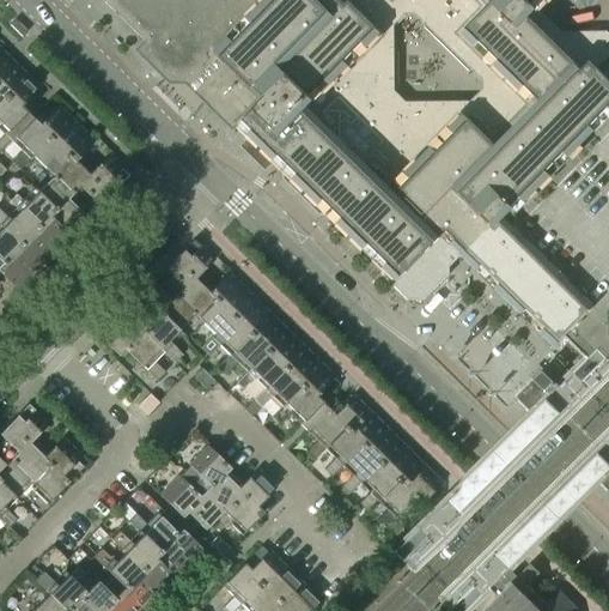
[(608,50),(584,54),(574,64),(528,19),(546,0),(110,0),(109,1),(156,47),(154,48),(153,49),(153,52),(154,53),(156,55),(170,70),(194,70),(208,84),(215,90),(215,98),(223,106),(231,106),(245,120),(243,122),(288,167),(286,168),(286,175),(326,213),(333,213),(334,212),(401,278),(405,276),(409,280),(428,280),(461,248),(474,260),(525,312),(559,344),(567,336),(589,358),(590,358),(600,367),(608,357),(608,50)]
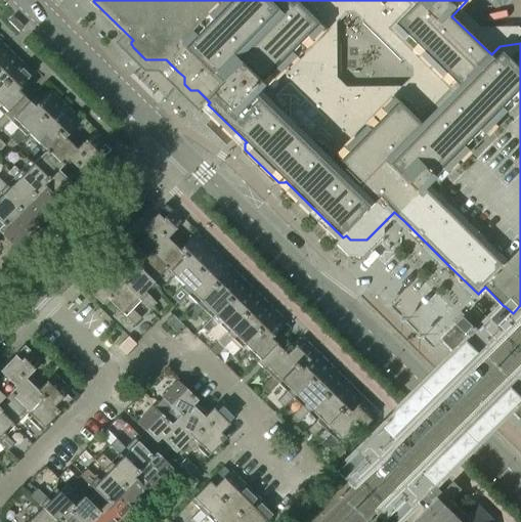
[(17,58),(7,49),(8,47),(4,43),(2,44),(3,45),(0,48),(0,88),(8,81),(3,75),(18,59),(17,58)]
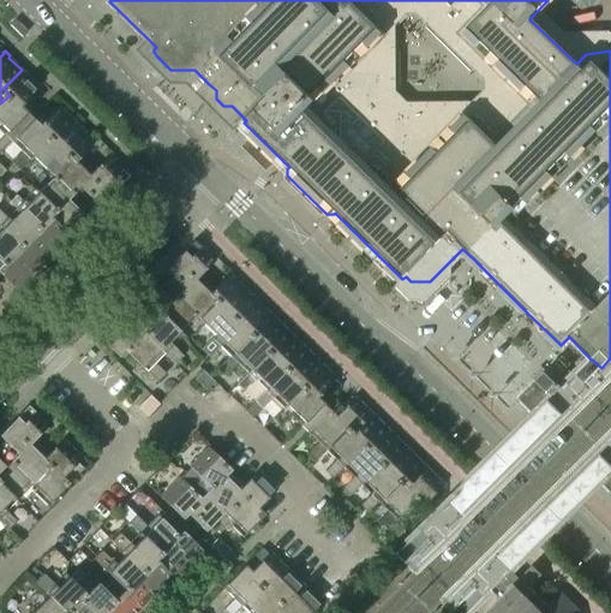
[(23,106),(41,87),(40,84),(39,87),(25,75),(28,73),(22,67),(21,69),(22,70),(4,88),(10,95),(0,103),(0,126),(9,135),(30,112),(23,106)]
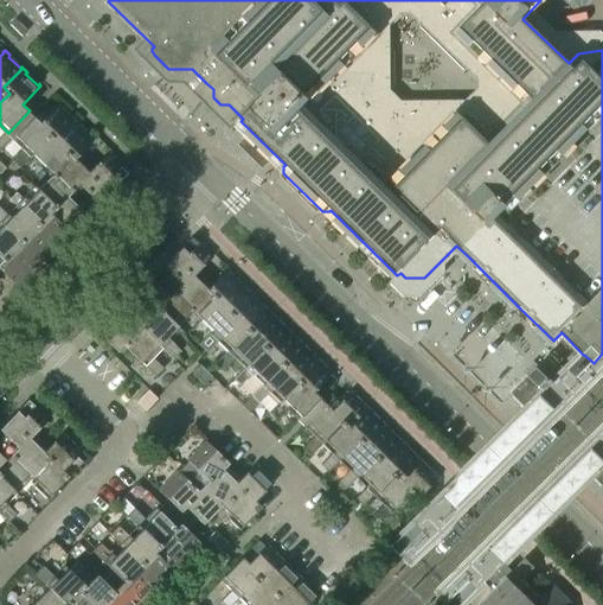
[(77,121),(74,118),(71,119),(59,107),(61,106),(59,103),(40,122),(33,114),(30,110),(8,133),(11,137),(25,151),(15,160),(21,167),(36,153),(34,153),(52,135),(58,141),(77,121)]
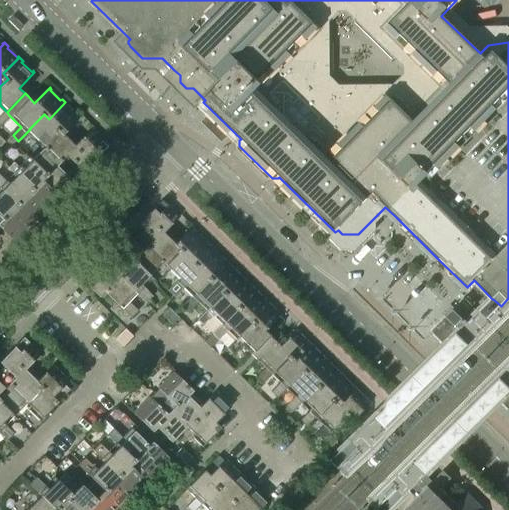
[(62,136),(81,117),(76,113),(75,114),(65,104),(66,103),(65,102),(49,119),(44,114),(29,129),(30,129),(44,143),(55,131),(61,137),(62,136)]
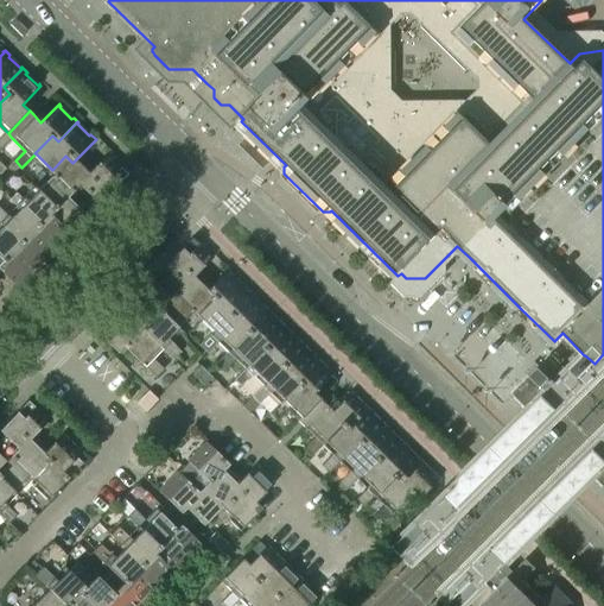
[(107,196),(129,172),(116,159),(115,161),(108,155),(88,176),(74,162),(72,163),(65,156),(52,170),(56,174),(56,172),(75,191),(82,184),(101,202),(102,201),(101,199),(105,195),(107,196)]
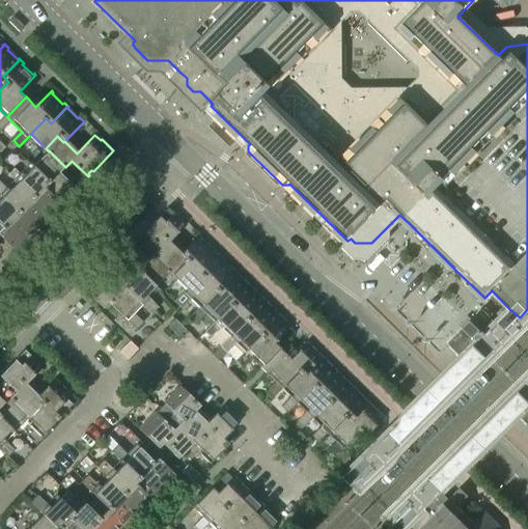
[(77,188),(61,171),(65,167),(49,150),(49,151),(35,165),(34,166),(50,182),(45,187),(60,202),(59,202),(61,204),(65,199),(63,198),(74,188),(76,189),(77,188)]
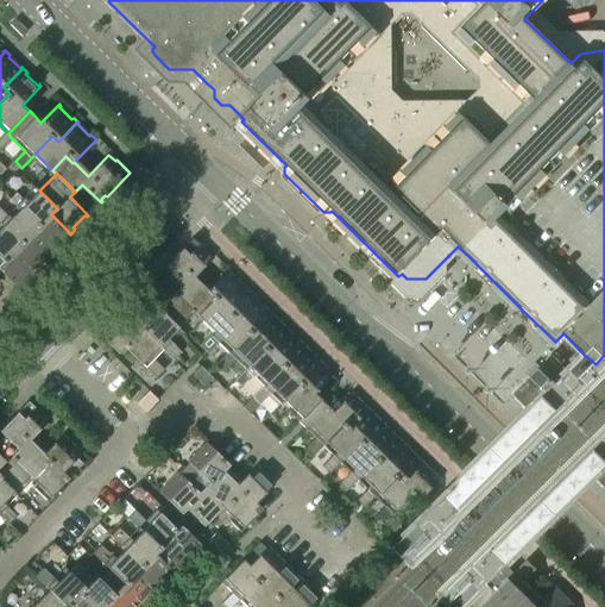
[(69,232),(51,214),(57,208),(39,191),(41,189),(37,186),(25,199),(14,188),(7,194),(19,205),(41,225),(35,231),(52,249),(51,250),(52,251),(58,246),(56,244),(68,232),(69,232)]
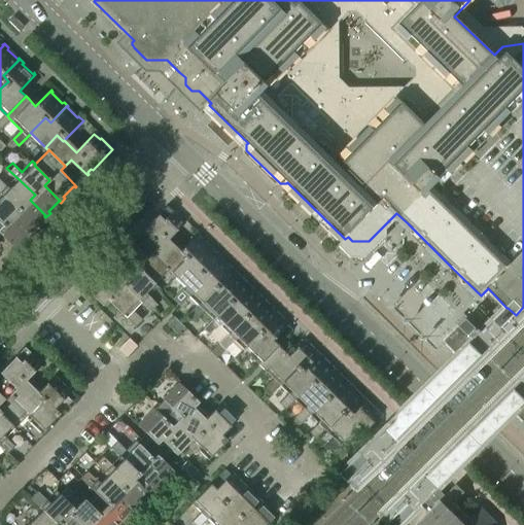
[(45,215),(30,200),(35,195),(16,177),(7,186),(0,179),(0,190),(1,191),(20,210),(14,215),(30,231),(31,233),(35,228),(34,226),(44,216),(45,215)]
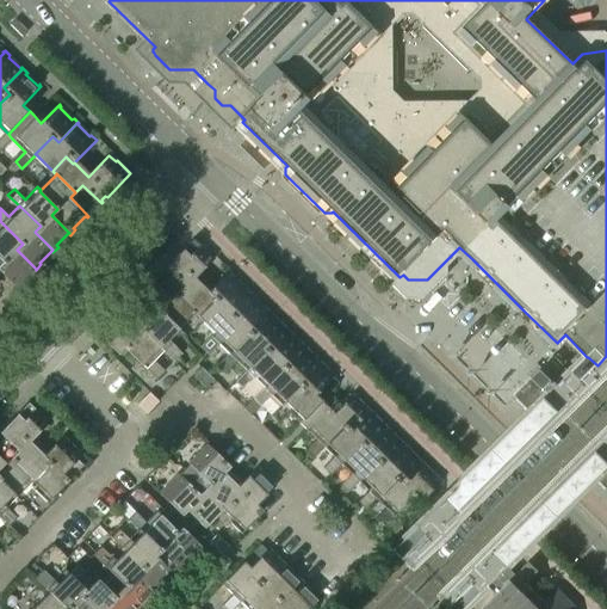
[(22,281),(35,268),(17,250),(23,244),(1,222),(0,223),(0,254),(6,260),(0,266),(0,269),(19,287),(24,282),(22,281)]
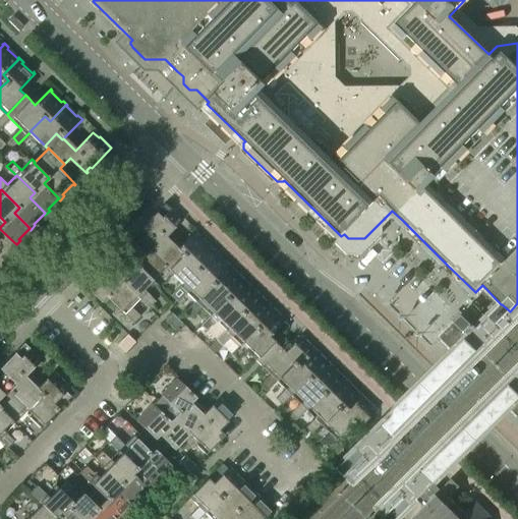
[(168,236),(183,221),(177,215),(178,214),(167,203),(148,222),(149,224),(145,228),(144,226),(141,228),(148,233),(158,243),(152,249),(169,268),(184,252),(179,247),(168,236)]
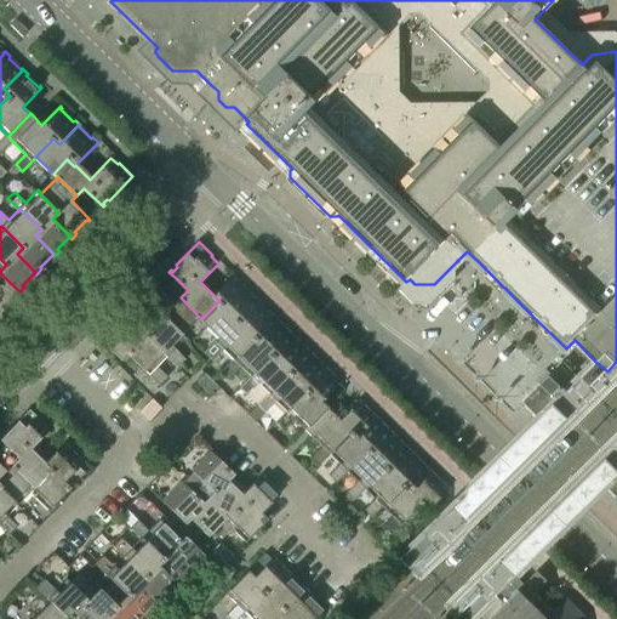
[(220,338),(239,319),(233,313),(252,294),(251,293),(249,295),(236,283),(239,280),(233,276),(213,295),(220,301),(201,319),(220,338)]
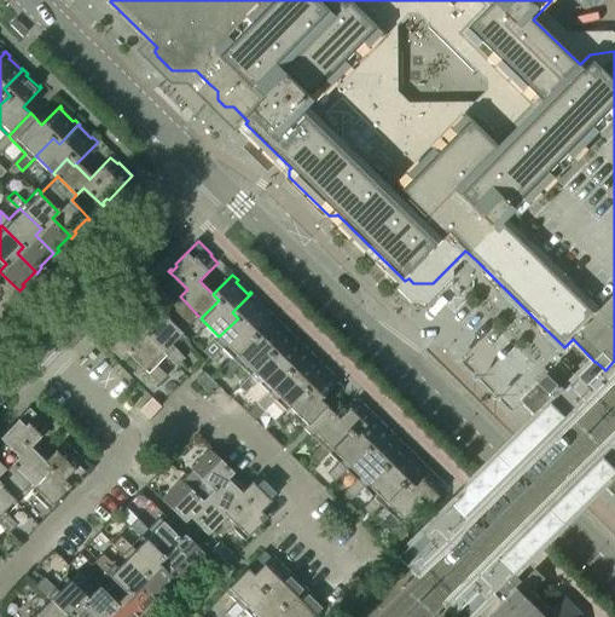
[(201,318),(180,297),(187,289),(175,277),(163,290),(156,283),(155,286),(156,287),(144,299),(143,298),(138,303),(158,323),(166,316),(186,336),(186,335),(183,332),(198,316),(201,318)]
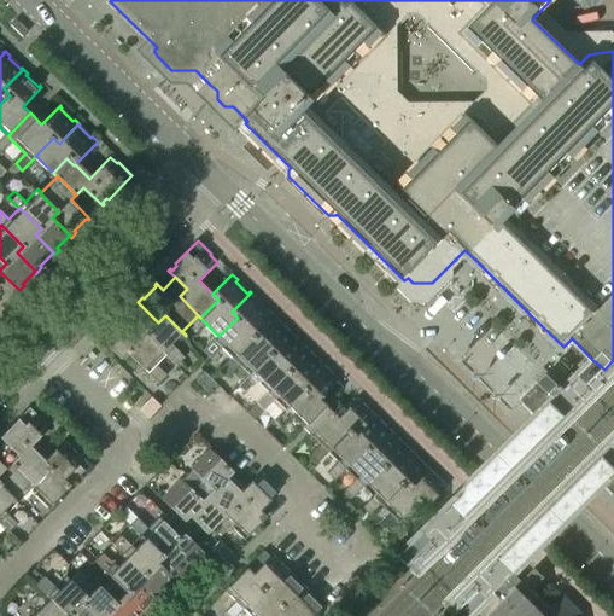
[(250,329),(268,309),(267,308),(265,311),(253,298),(255,297),(251,292),(232,312),(238,318),(218,336),(205,349),(211,356),(222,346),(233,356),(234,356),(256,335),(250,329)]
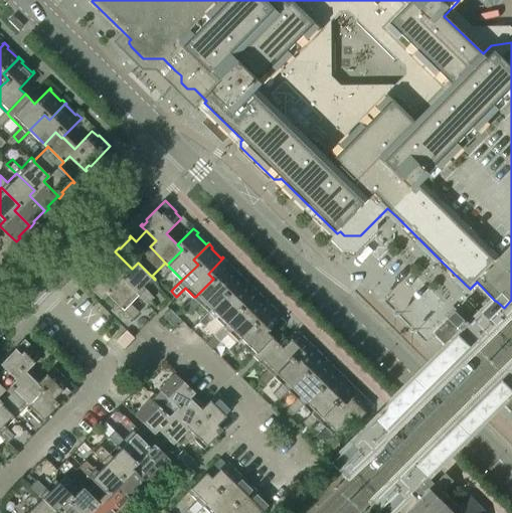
[(132,269),(115,251),(114,251),(116,253),(106,264),(105,262),(101,266),(118,283),(123,278),(140,294),(140,295),(149,304),(154,298),(145,290),(155,280),(138,263),(132,269)]
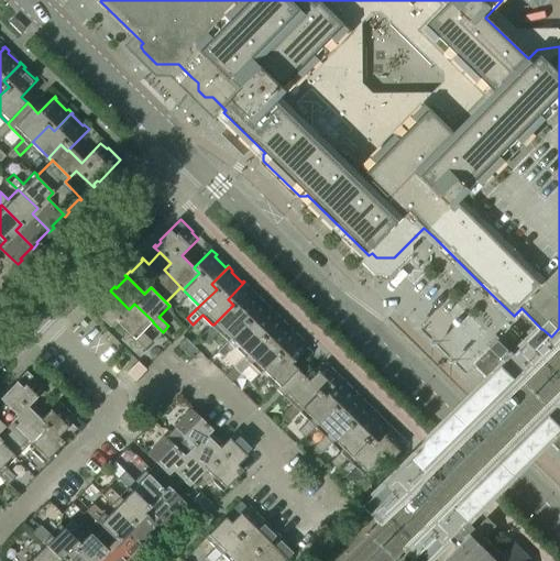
[(243,316),(261,297),(260,297),(259,298),(246,287),(249,286),(244,282),(228,299),(233,305),(213,325),(212,325),(204,334),(209,340),(219,330),(229,340),(229,341),(249,321),(243,316)]
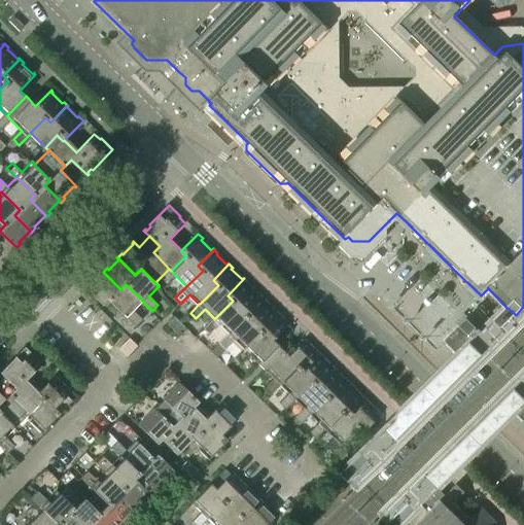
[(143,301),(126,284),(120,289),(103,272),(102,273),(103,274),(94,284),(92,283),(88,287),(105,305),(110,300),(137,326),(143,320),(134,311),(143,302),(143,301)]
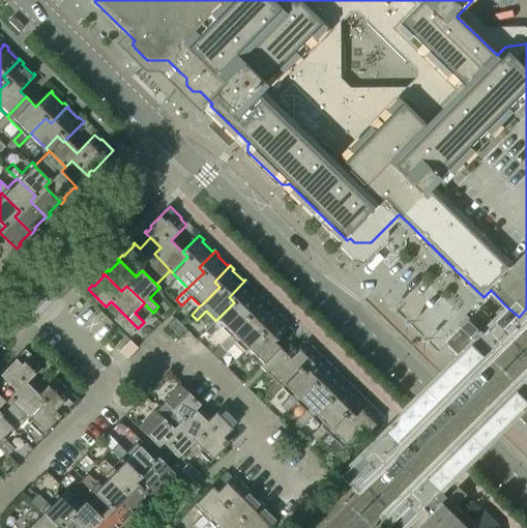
[(244,312),(260,295),(260,294),(258,295),(247,285),(250,284),(245,280),(229,297),(234,302),(215,321),(215,320),(206,329),(212,335),(222,326),(231,335),(250,317),(244,312)]
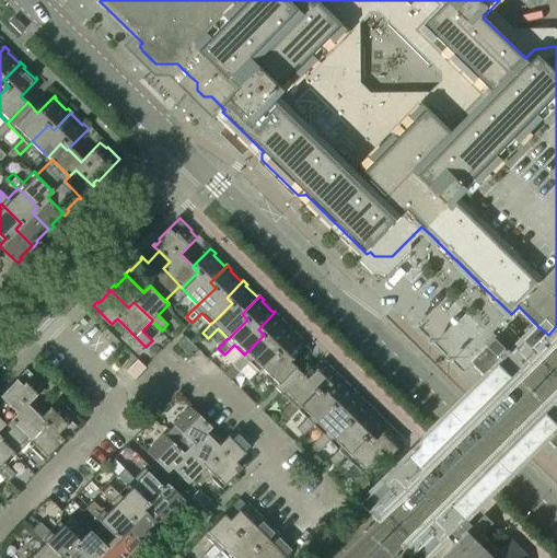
[(274,345),(291,327),(290,326),(289,328),(278,317),(279,315),(275,312),(258,329),(264,335),(244,355),(234,364),(240,370),(250,360),(259,370),(260,370),(279,350),(274,345)]
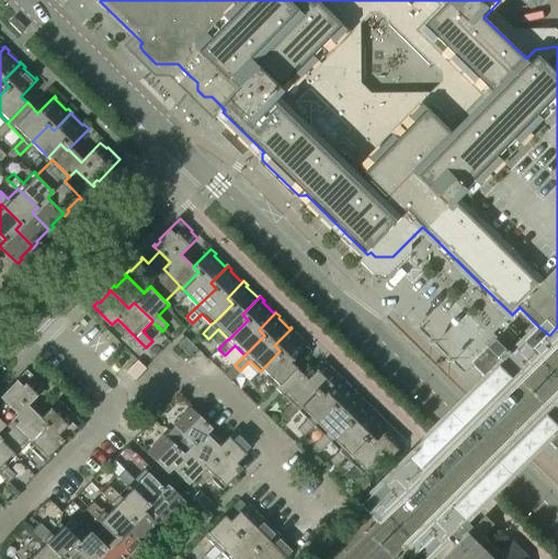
[(302,372),(292,362),(308,344),(307,342),(305,344),(294,333),(296,331),(292,328),(274,345),(280,351),(261,371),(260,371),(250,380),(257,386),(265,376),(282,392),(302,372)]
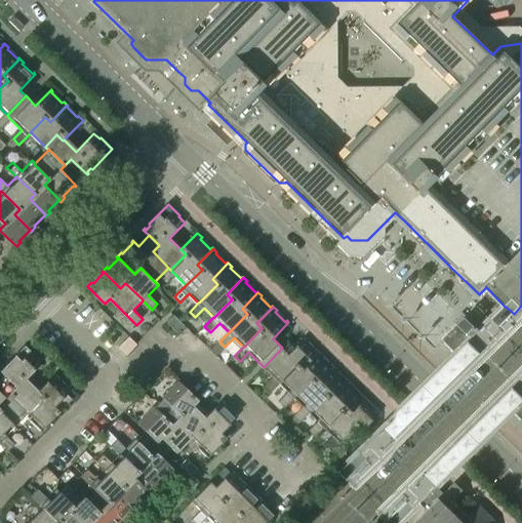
[(178,332),(186,325),(174,315),(168,321),(178,332)]
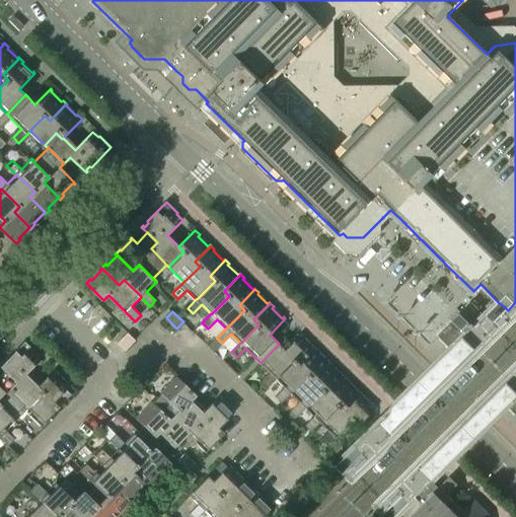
[(440,335),(483,376),(505,354),(463,312),(455,319),(440,335)]
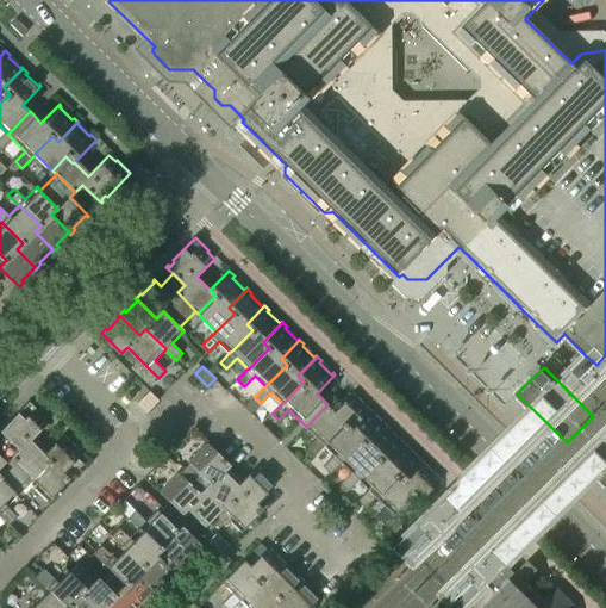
[(148,411),(160,399),(151,391),(139,403),(148,411)]
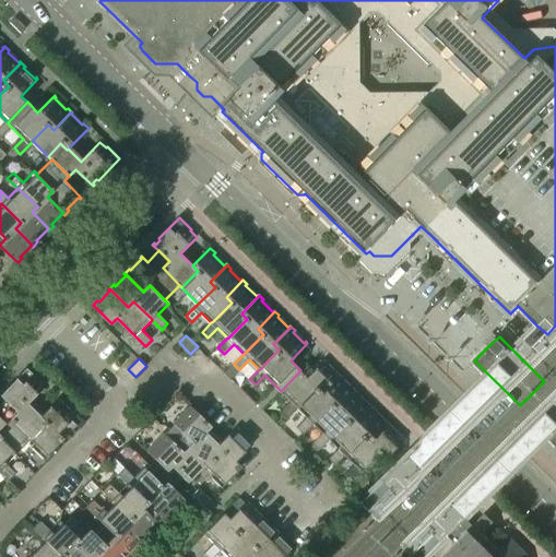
[(323,394),(341,376),(336,372),(335,374),(324,363),(326,362),(324,359),(307,377),(304,374),(300,370),(281,391),(283,393),(293,402),(283,412),(290,418),(299,409),(298,407),(318,389),(323,394)]
